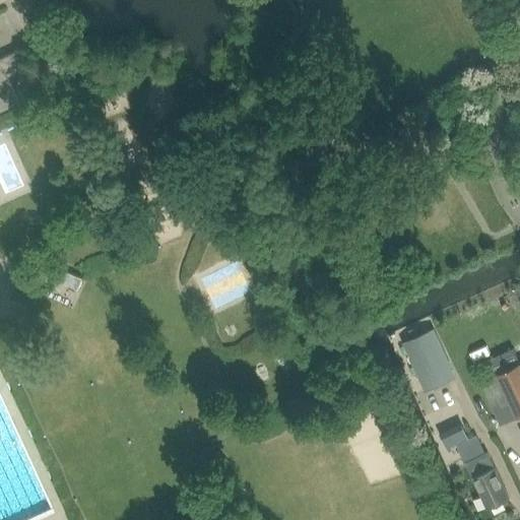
[(0,68),(4,67),(9,77),(29,68),(28,67),(20,49),(19,50),(0,58),(0,68)]
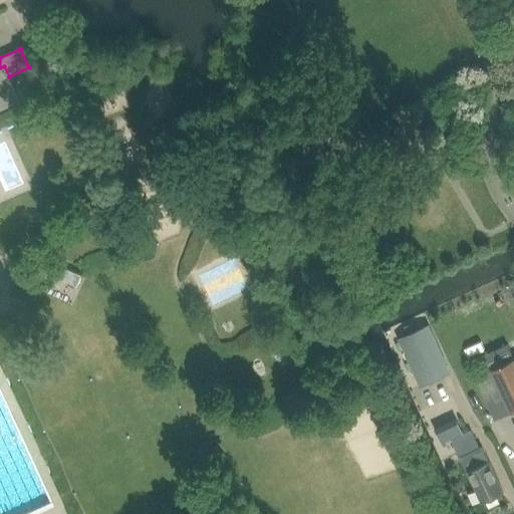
[(29,67),(9,76),(22,105),(42,96),(41,94),(29,67)]
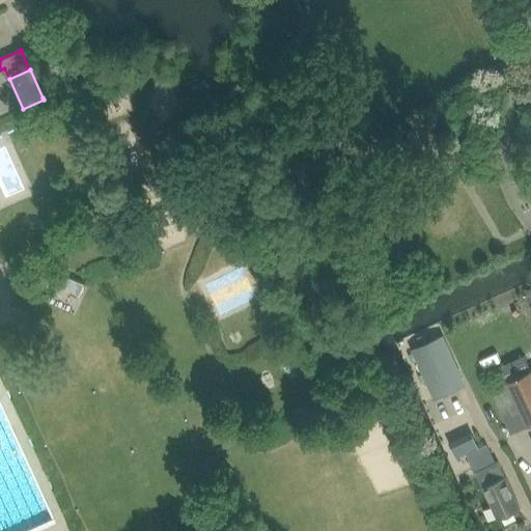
[(37,263),(28,259),(24,268),(33,272),(37,263)]
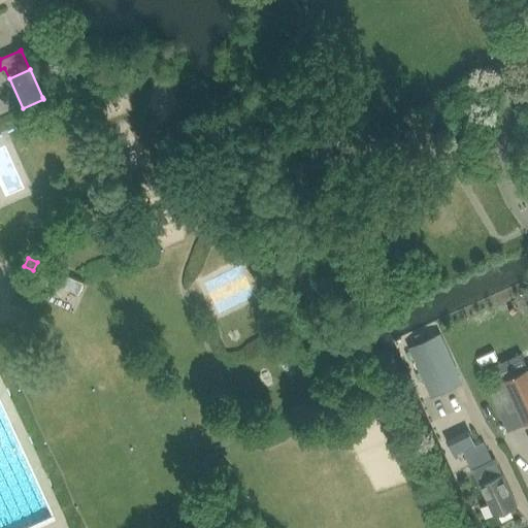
[(45,268),(41,276),(79,294),(84,284),(45,266),(45,268)]
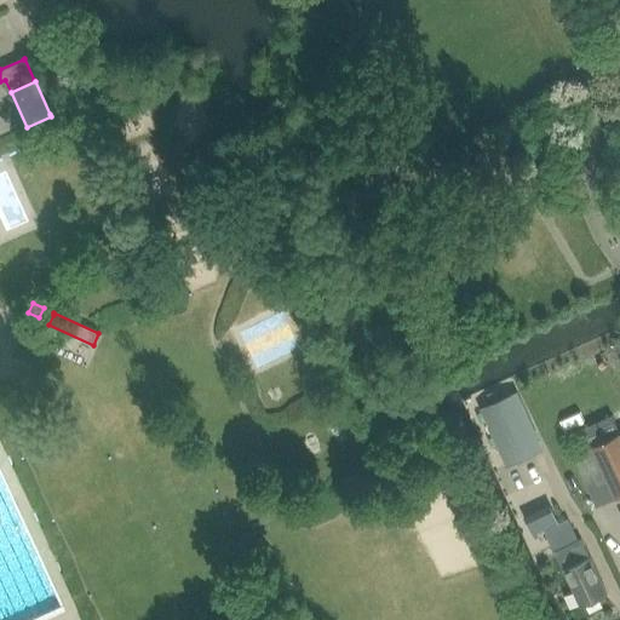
[(516,392),(482,407),(505,459),(539,443),(516,392)]
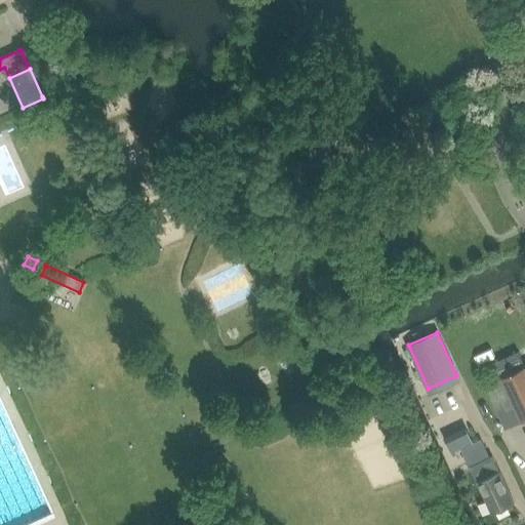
[(522,421),(524,419),(524,365),(524,366),(509,373),(508,369),(499,372),(501,376),(522,421)]
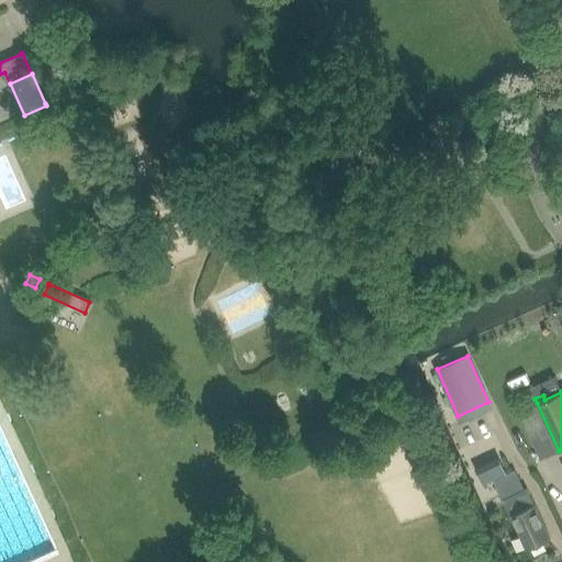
[(516,473),(495,482),(527,549),(550,538),(527,487),(524,490),(516,473)]
